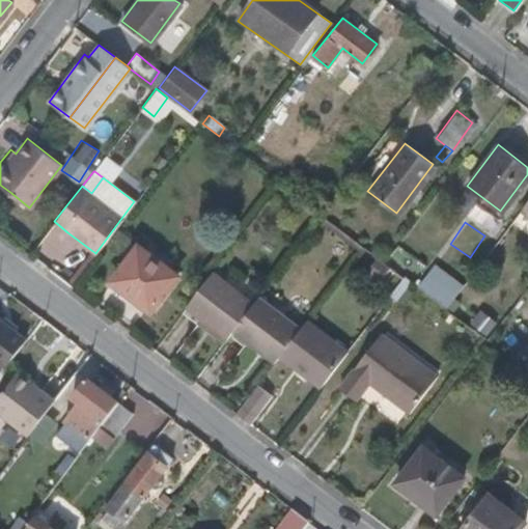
[(138,246),(113,279),(149,307),(174,274),(138,246)]
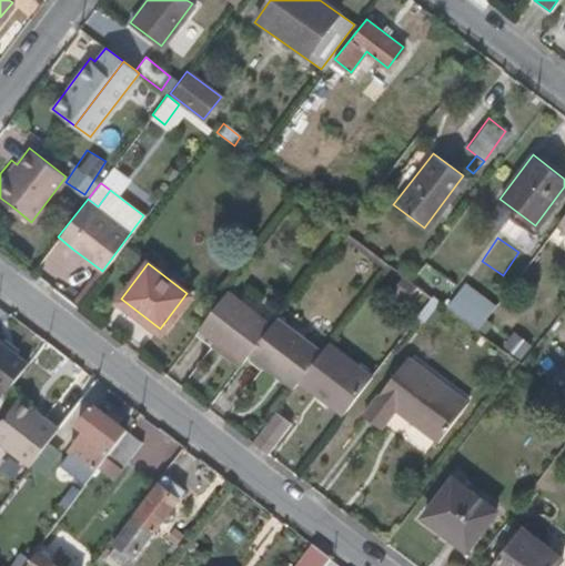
[(445,304),(477,327),(494,305),(470,287),(460,301),(452,296),(445,304)]
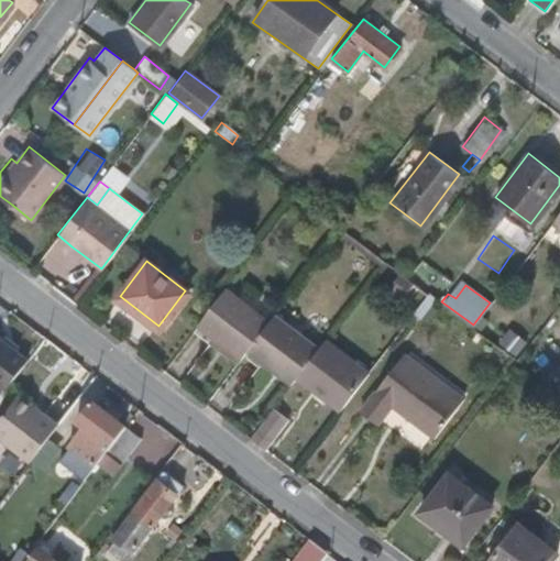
[(226,288),(197,326),(240,359),(245,351),(268,320),(226,288)]
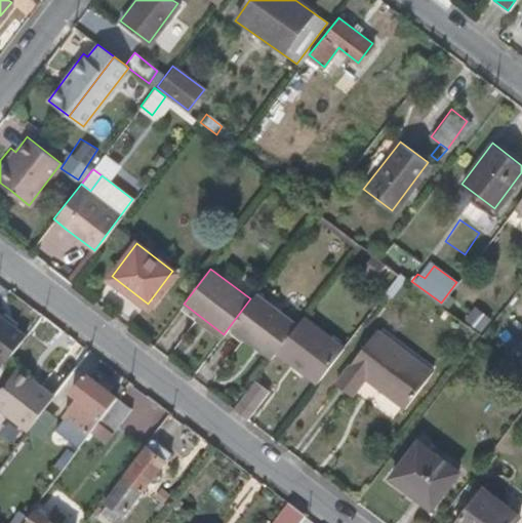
[(439,305),(480,336),(500,309),(459,278),(456,282),(441,303),(439,305)]
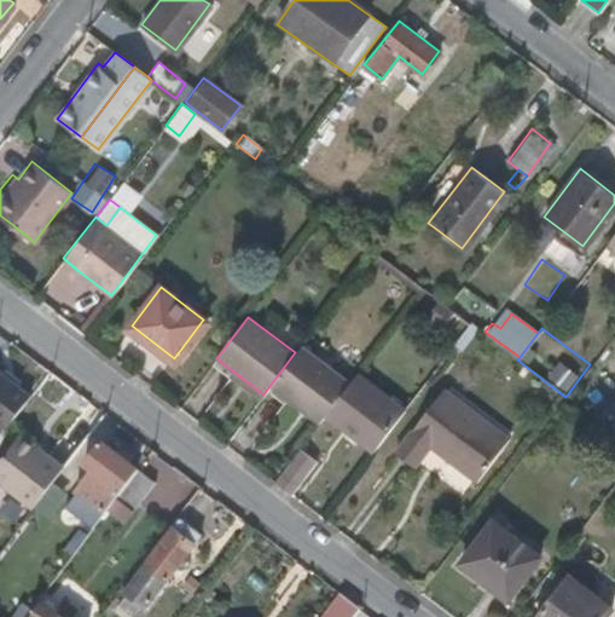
[(295,352),(270,386),(317,422),(324,414),(348,381),(301,345),(295,352)]
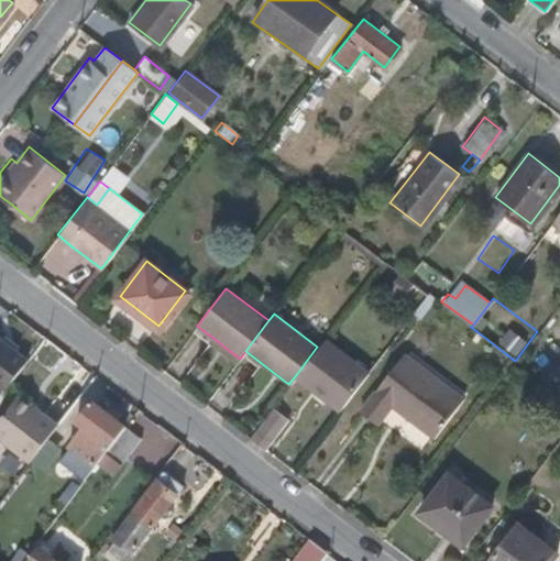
[(0,395),(4,389),(26,359),(0,337),(0,395)]
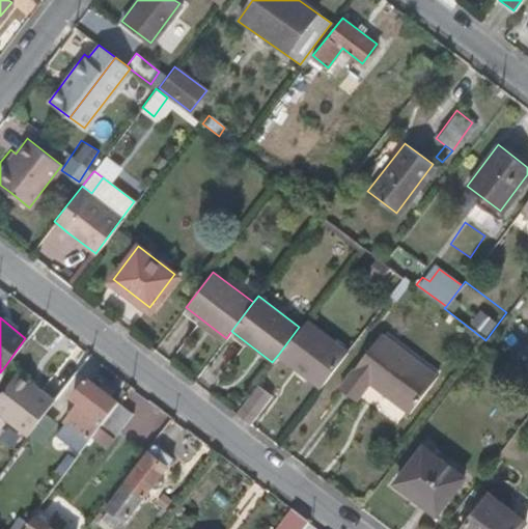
[(278,355),(320,387),(348,350),(305,318),(299,327),(278,355)]
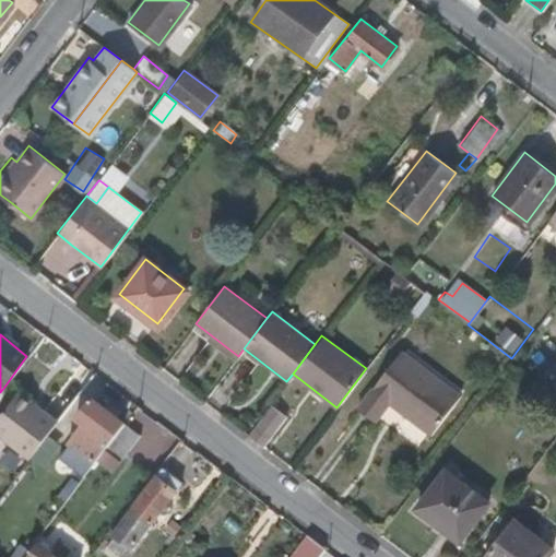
[(374,419),(388,402),(430,434),(458,394),(400,351),(357,407),(374,419)]
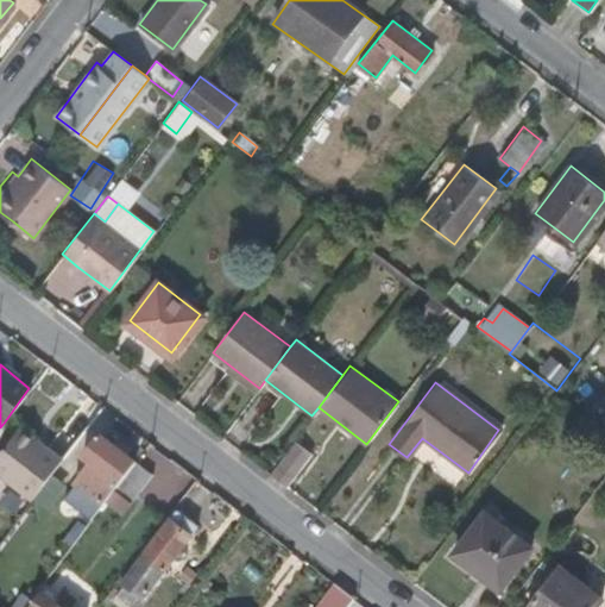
[(0,476),(29,500),(62,457),(20,425),(0,454),(0,476)]
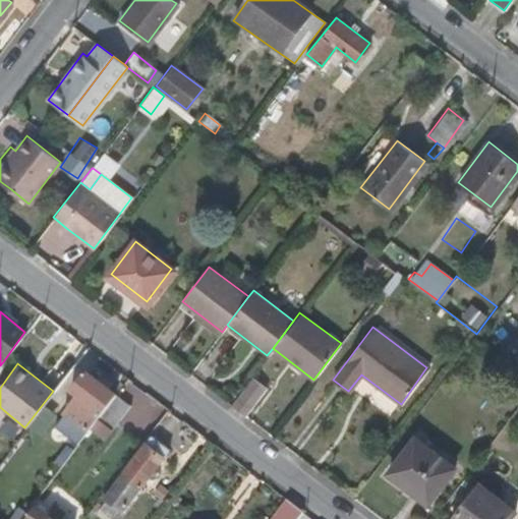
[(114,394),(115,392),(84,368),(70,387),(76,393),(62,411),(88,429),(97,417),(114,394)]
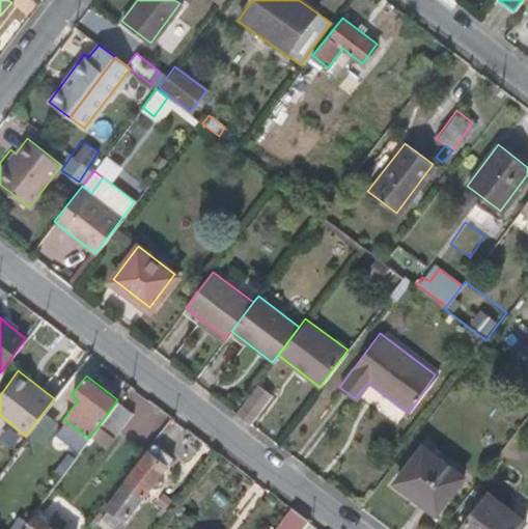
[(256,384),(235,412),(249,422),(270,394),(256,384)]
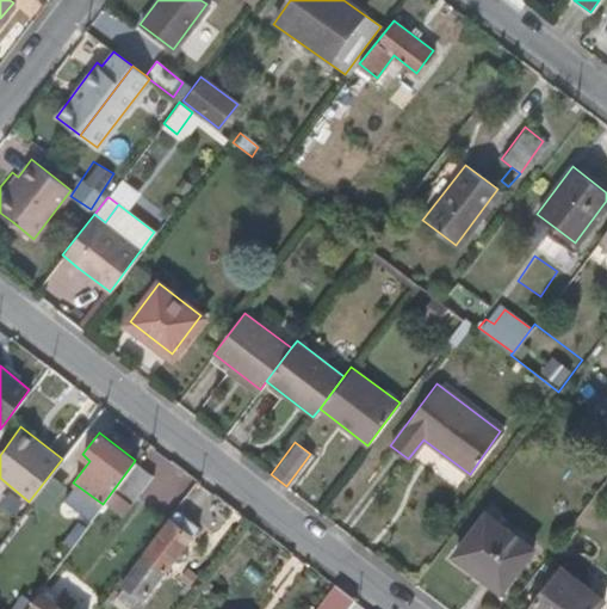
[(150,474),(134,462),(113,490),(129,502),(150,474)]
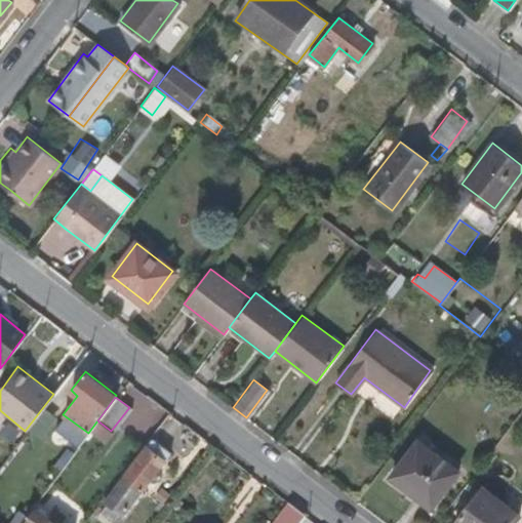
[(37,436),(52,417),(43,409),(28,429),(37,436)]
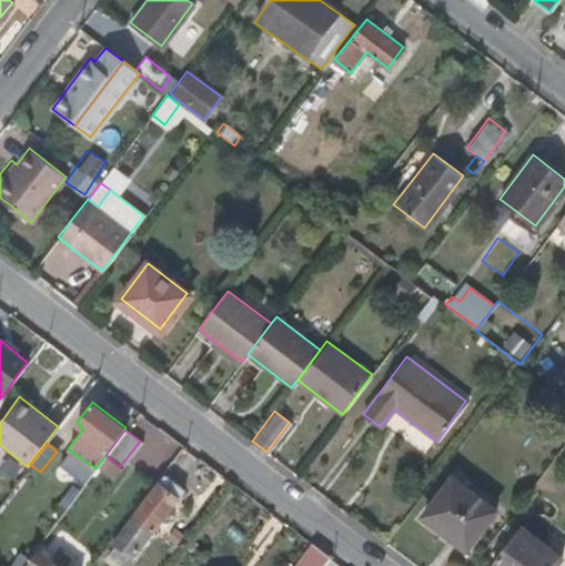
[(184,488),(164,473),(111,542),(131,557),(184,488)]
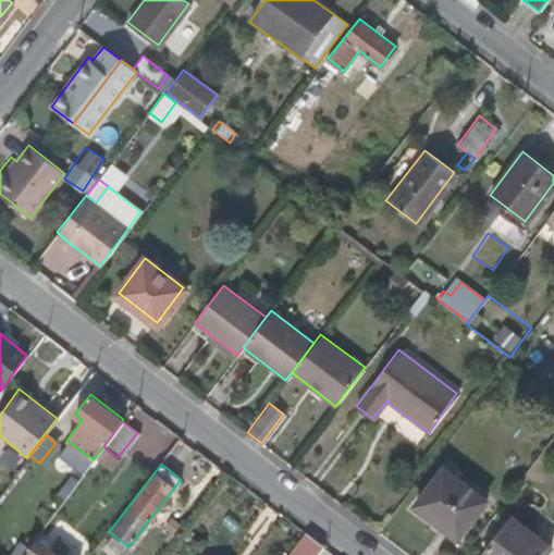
[(442,469),(415,505),(455,535),(483,501),(442,469)]
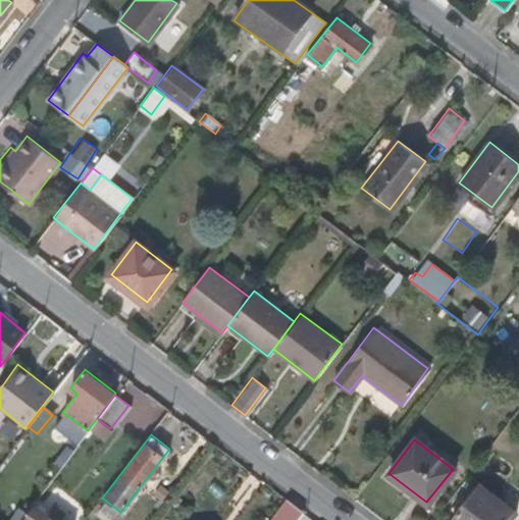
[(479,487),(454,519),(506,519),(512,513),(479,487)]
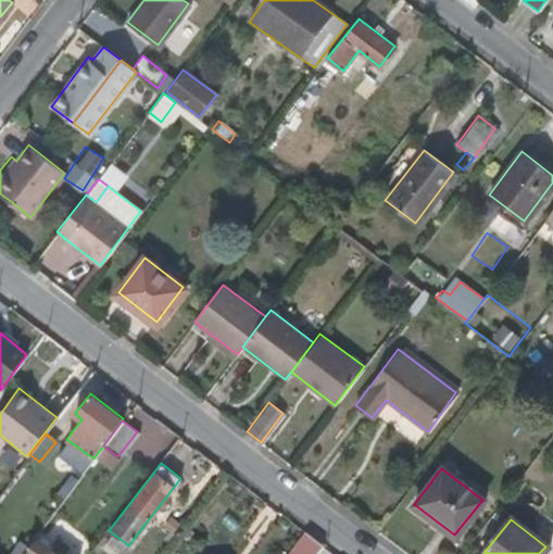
[(322,544),(309,534),(294,553),(315,553),(319,549),(322,544)]
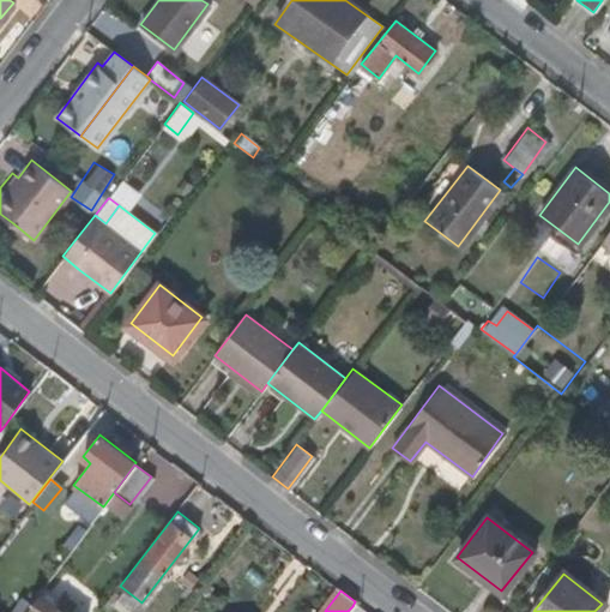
[(66,611),(64,610),(55,605),(37,594),(31,606),(26,611),(66,611)]
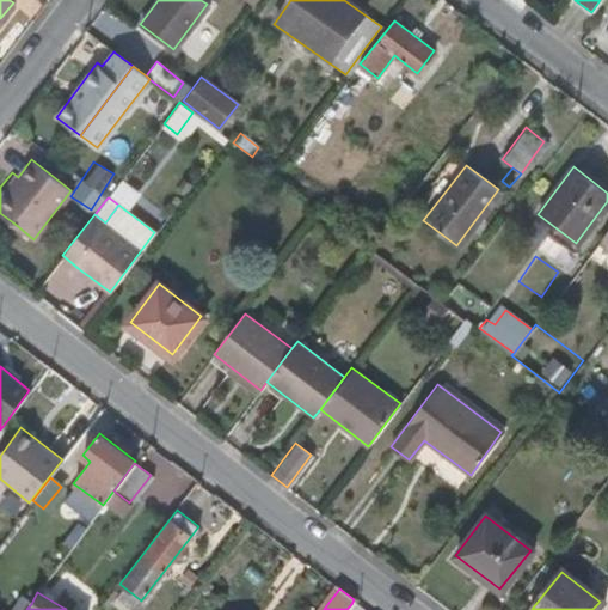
[(55,603),(63,608),(67,603),(59,597),(55,603)]
